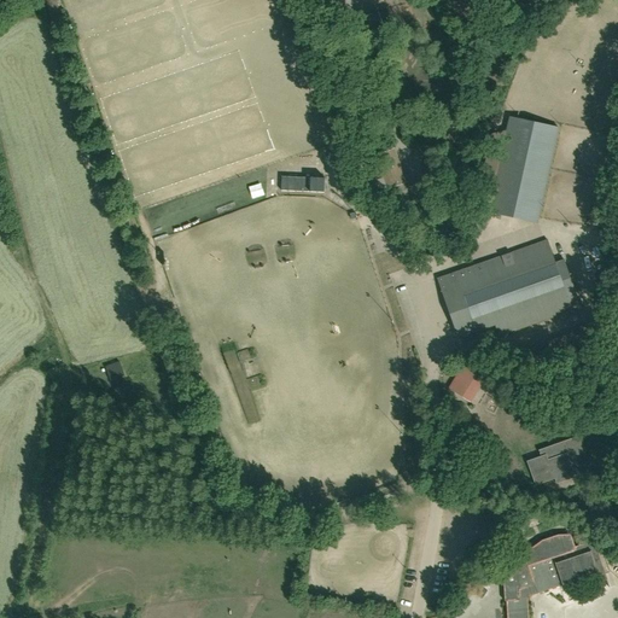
[(537,222),(553,147),(557,128),(508,118),(489,213),(537,222)]
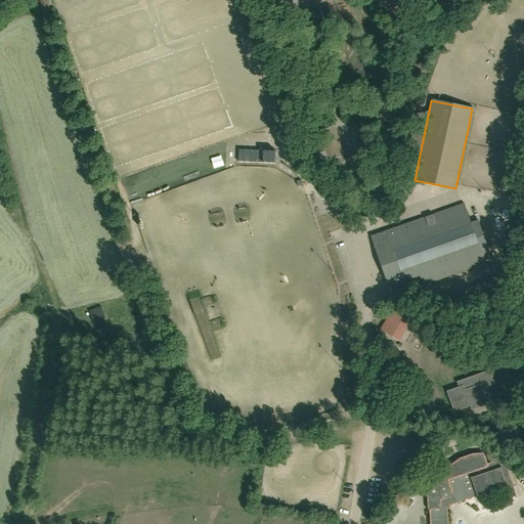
[(312,167),(329,161),(344,155),(334,127),(317,133),(320,141),(305,147),(312,167)]
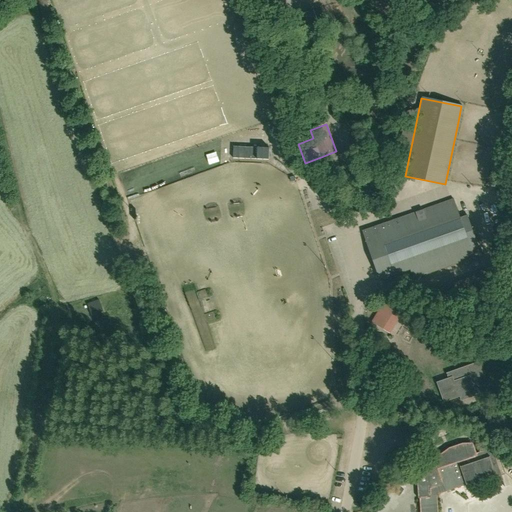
[(233,146),(233,158),(269,159),(269,147),(233,146)]
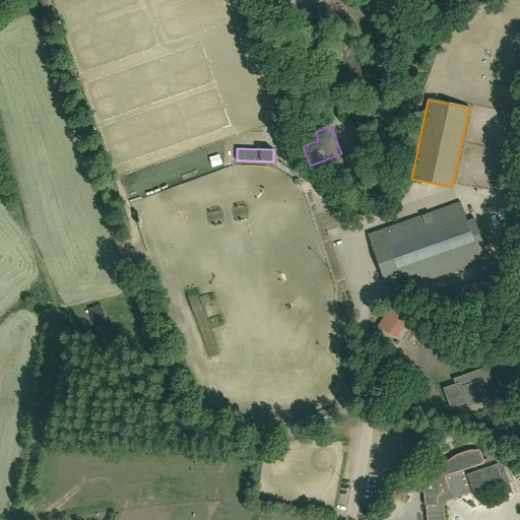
[(403,155),(393,190),(407,194),(414,158),(403,155)]
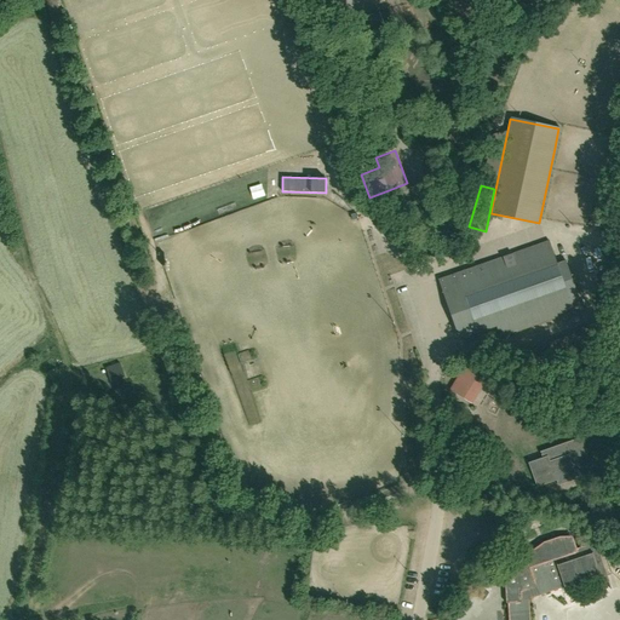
[(583,309),(566,260),(557,264),(549,241),(438,279),(459,339),(497,326),(500,337),(583,309)]
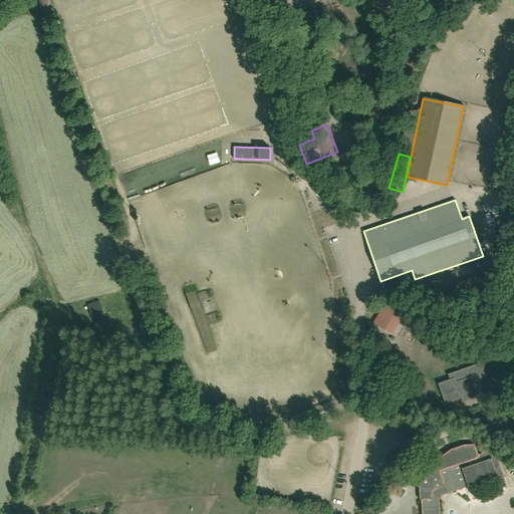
[(495,290),(488,270),(472,275),(473,278),(453,285),(435,292),(434,289),(419,295),(423,306),(429,304),(432,312),(488,293),(495,290)]
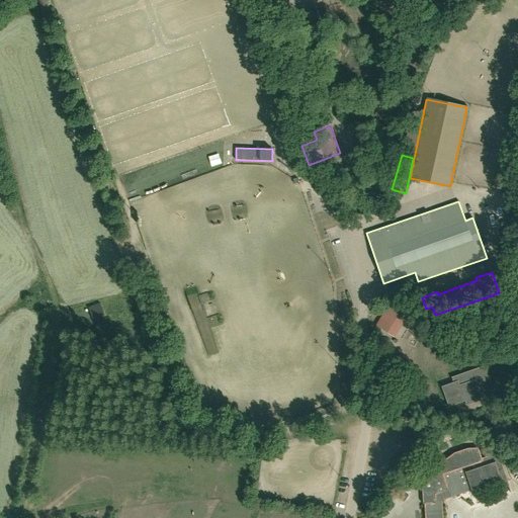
[(395,336),(410,310),(394,299),(377,326),(395,336)]
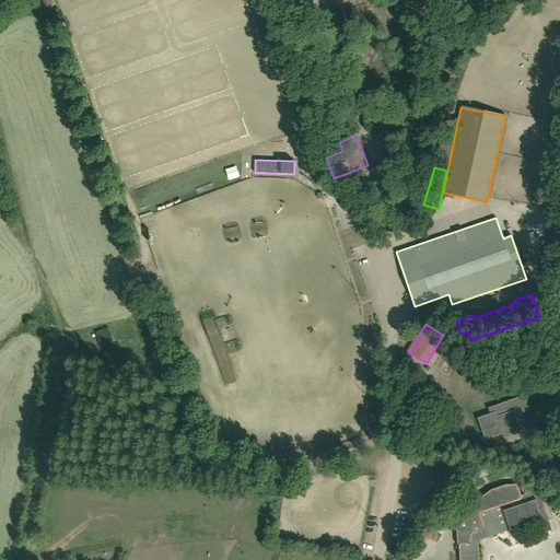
[(109,328),(96,333),(101,345),(114,340),(109,328)]
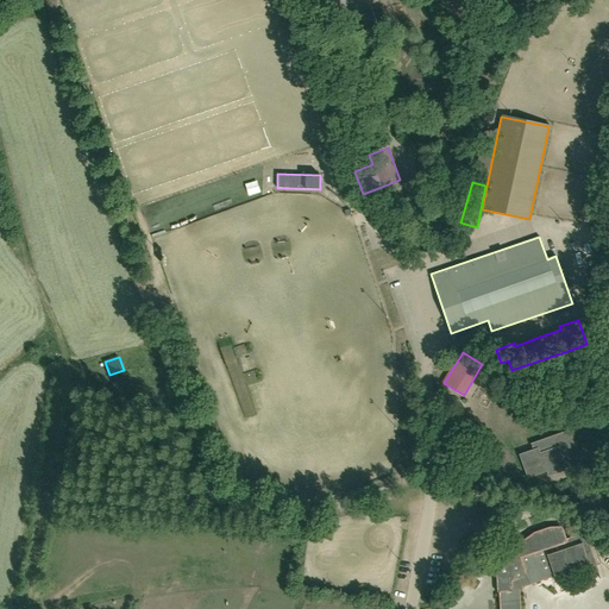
[(559,453),(577,446),(572,431),(531,445),(533,451),(518,456),(527,479),(545,473),(547,478),(566,472),(559,453)]
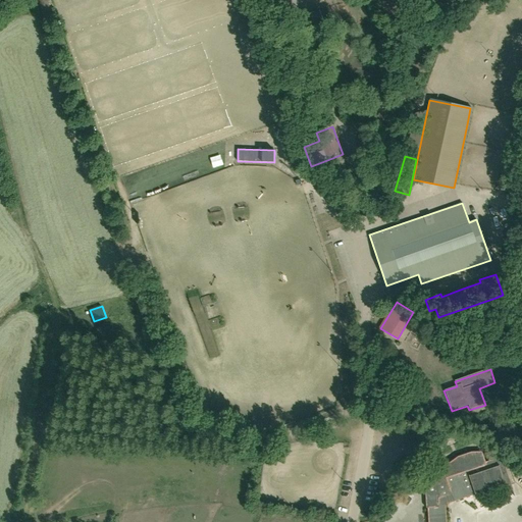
[(448,449),(458,446),(454,436),(445,439),(448,449)]
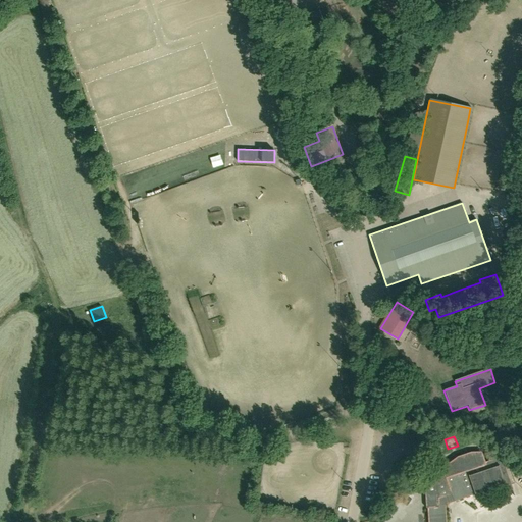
[(445,451),(441,440),(431,445),(435,454),(445,451)]
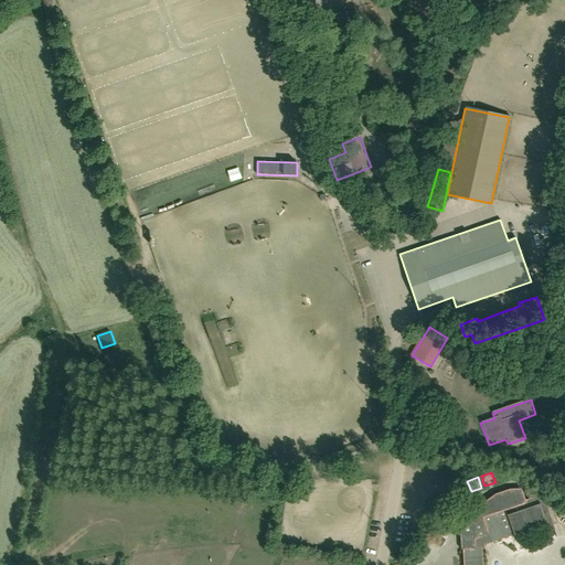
[(482,564),(481,546),(547,524),(539,496),(526,500),(522,489),(511,489),(496,493),(488,500),(479,504),(482,516),(469,520),(470,524),(462,526),(462,535),(461,535),(461,550),(464,550),(465,564),(482,564)]
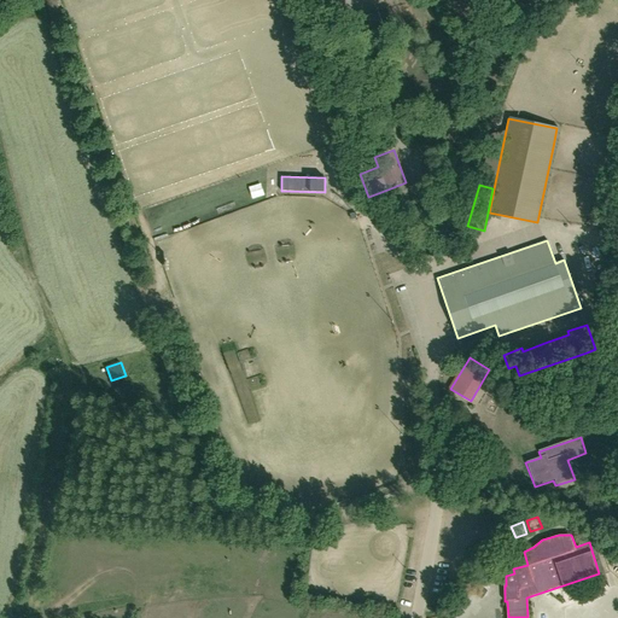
[(488,567),(495,573),(501,567),(494,560),(488,567)]
